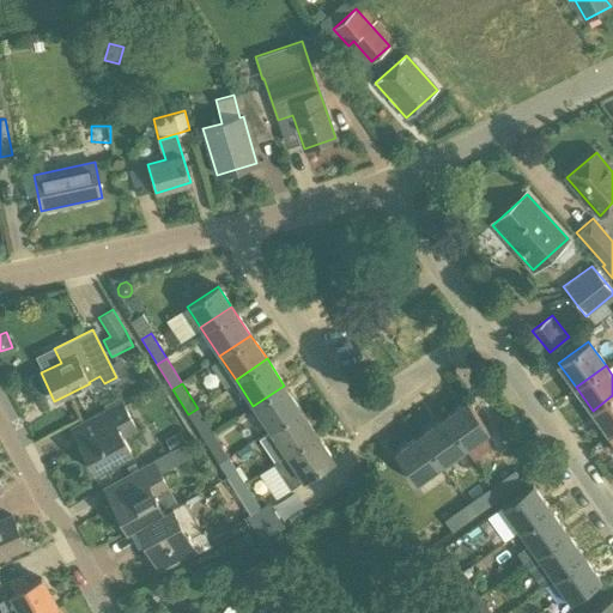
[(269,431),(301,410),(284,386),(253,406),(269,431)]
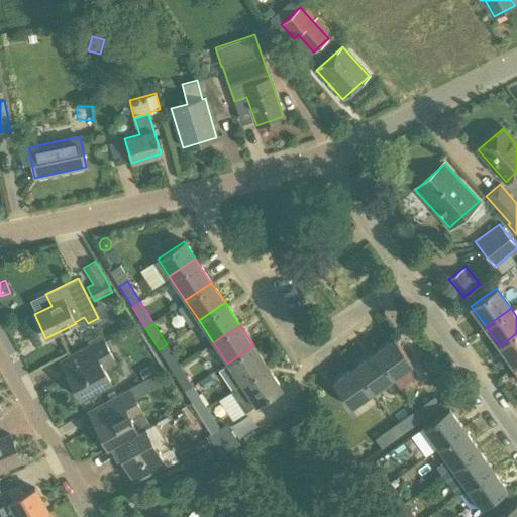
[(514,367),(516,365),(516,333),(500,346),(514,367)]
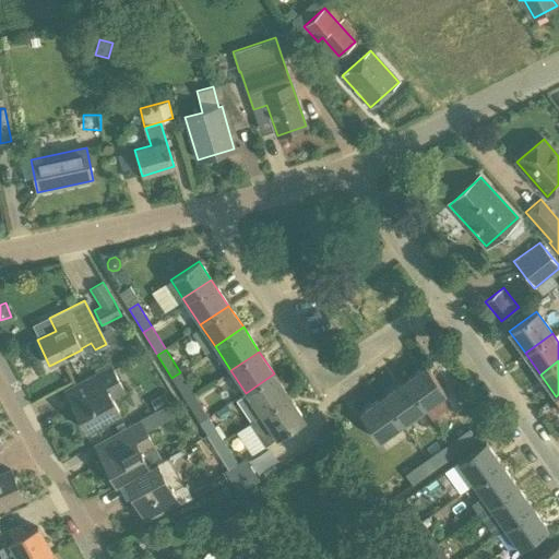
[(87,431),(120,413),(113,399),(125,392),(109,365),(74,384),(64,390),(87,431)]
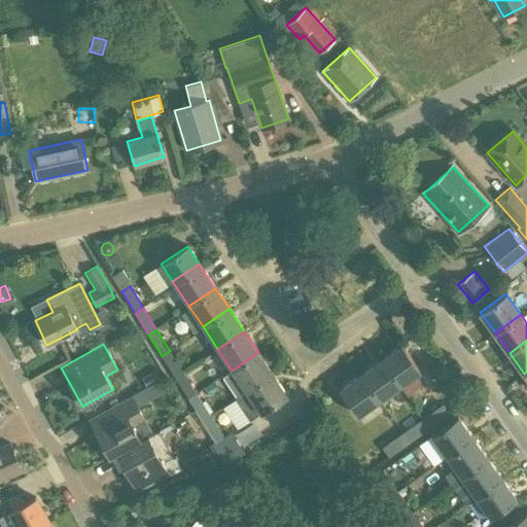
[(382,359),(400,385),(420,372),(401,345),(382,359)]
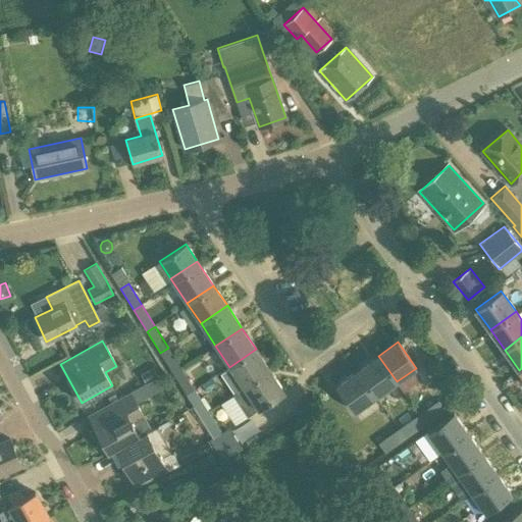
[(173,374),(181,368),(168,348),(160,353),(173,374)]
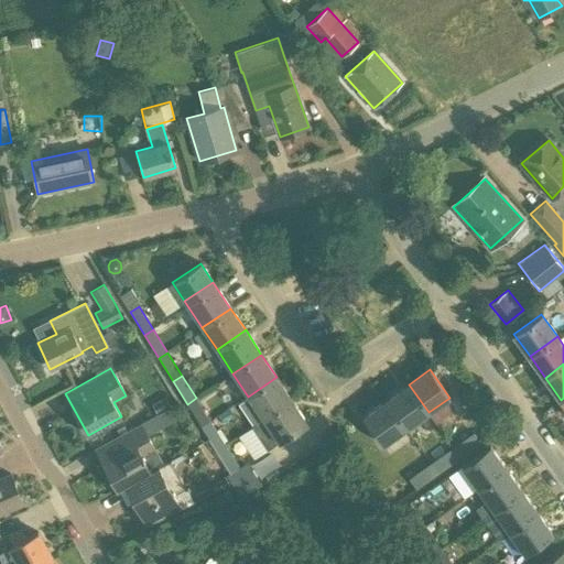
[(263,419),(292,400),(277,377),(248,397),(263,419)]
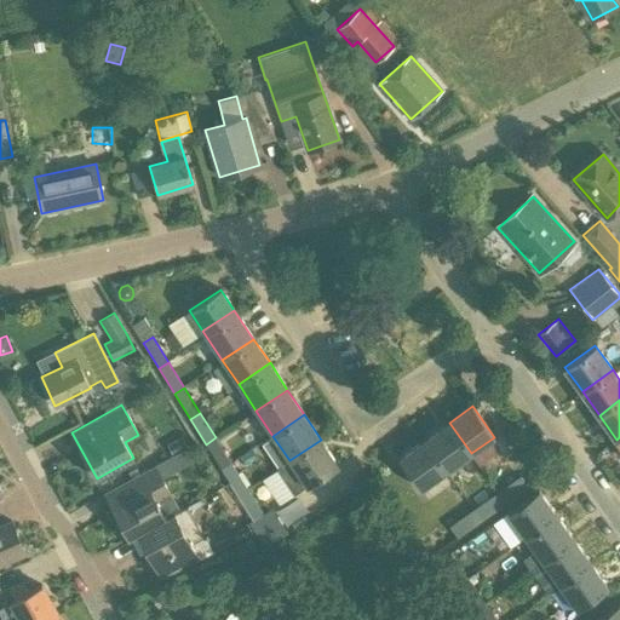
[(447,470),(471,453),(449,423),(425,440),(447,470)]
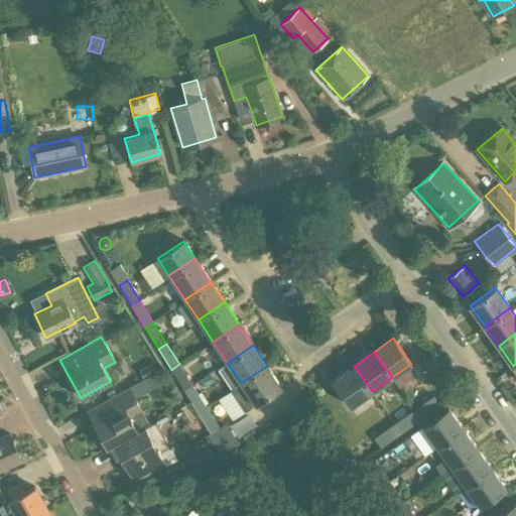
[(184,390),(192,385),(179,364),(171,370),(184,390)]
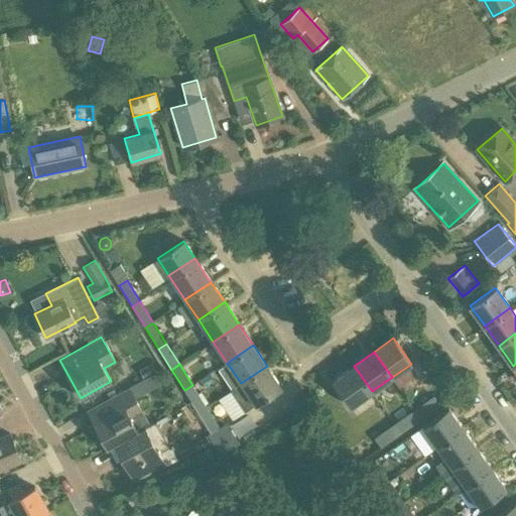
[(267,366),(241,383),(230,390),(244,411),(281,387),(267,366)]
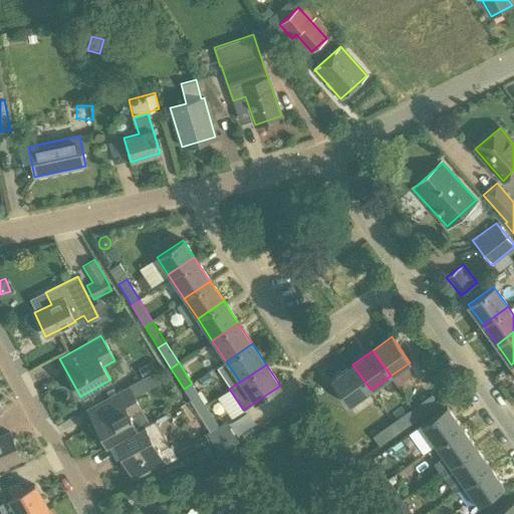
[(348,406),(370,390),(352,364),(330,379),(348,406)]
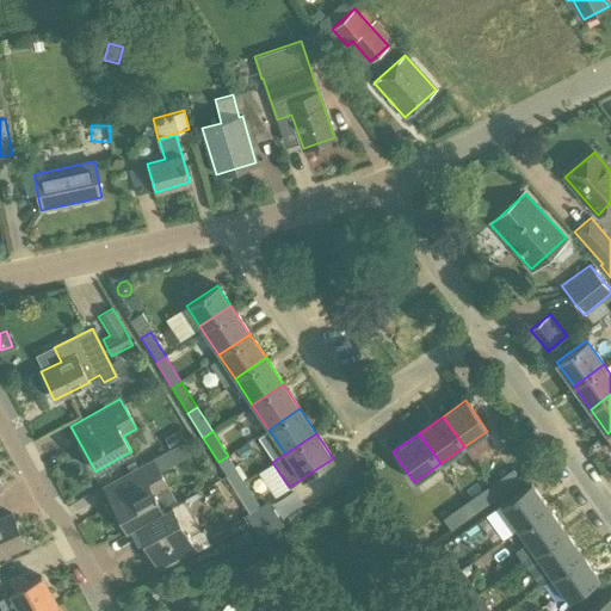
[(228,456),(218,462),(226,475),(234,488),(244,481),(228,456)]
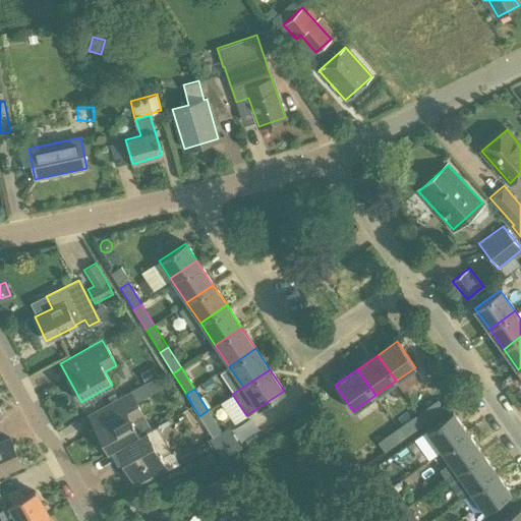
[(139,436),(138,435),(132,423),(143,417),(129,392),(88,414),(109,453),(116,449),(116,450),(137,438),(137,437),(139,436)]
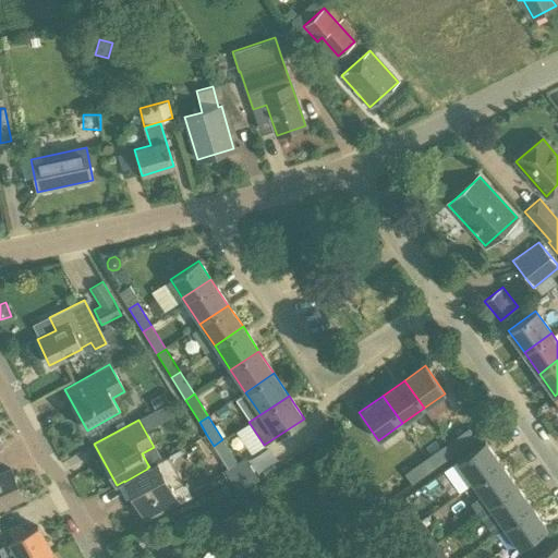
[(447,443),(455,453),(475,438),(468,427),(447,443)]
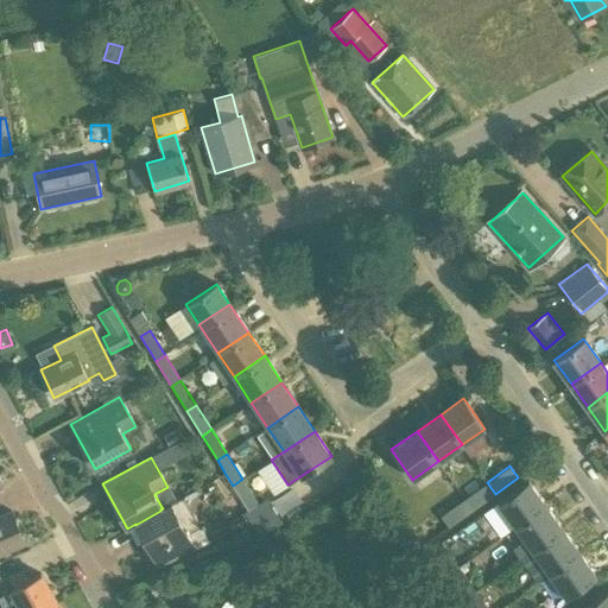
[(217,477),(225,489),(229,498),(238,493),(233,486),(225,473),(217,477)]
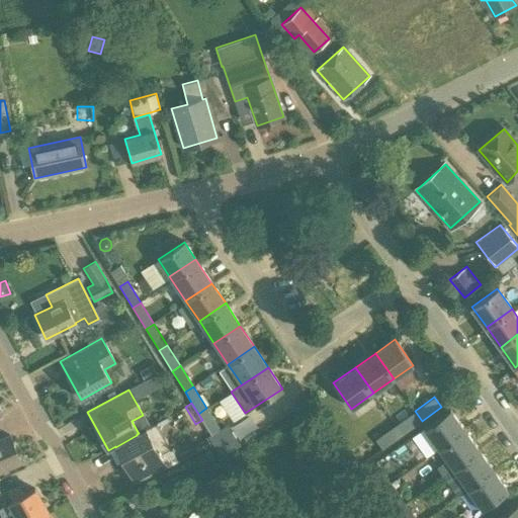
[(206,408),(198,414),(202,420),(211,435),(207,437),(208,437),(217,450),(221,457),(240,445),(227,425),(220,429),(206,408)]
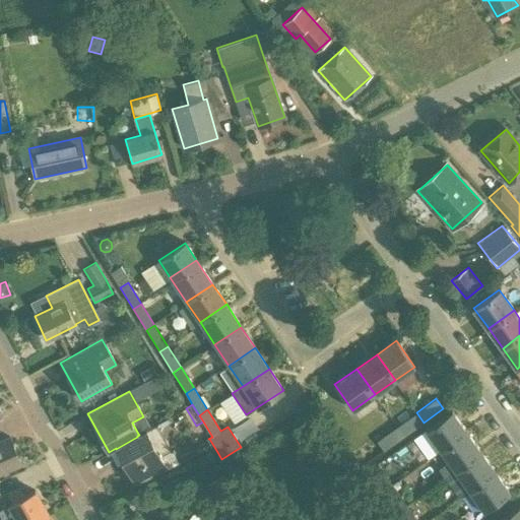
[(441,450),(466,432),(451,411),(426,430),(441,450)]
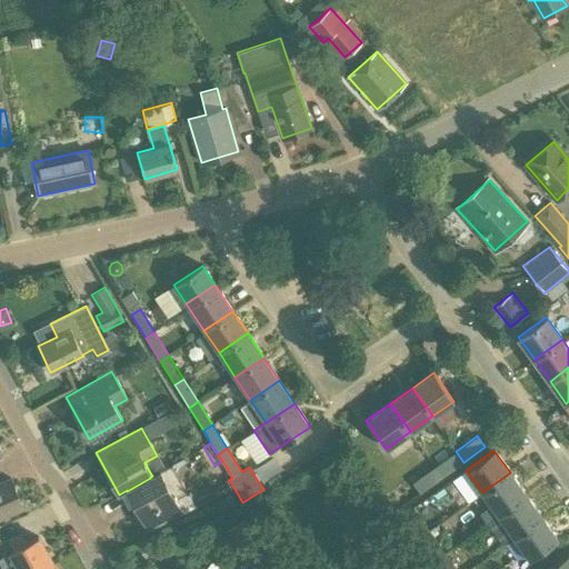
[(441,478),(463,462),(456,451),(433,467),(441,478)]
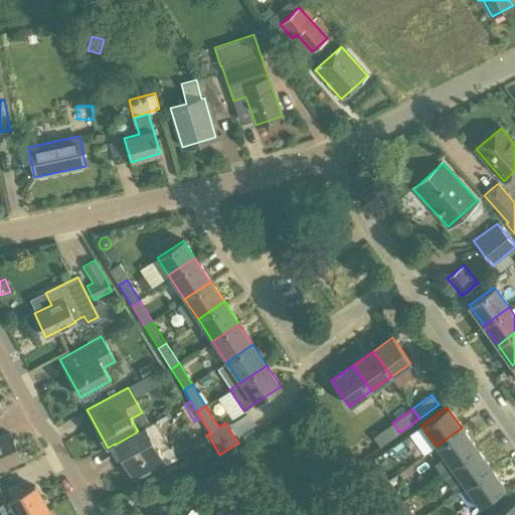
[(136,433),(115,445),(135,481),(164,465),(158,452),(169,446),(155,419),(137,430),(138,431),(136,432),(136,433)]
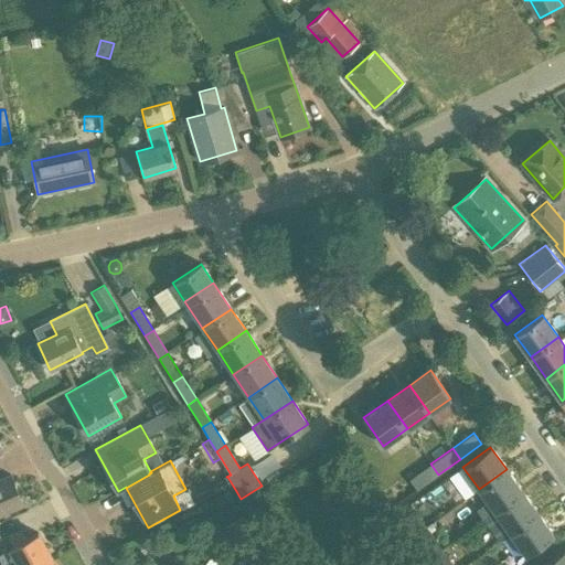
[(417,490),(438,475),(430,464),(409,479),(417,490)]
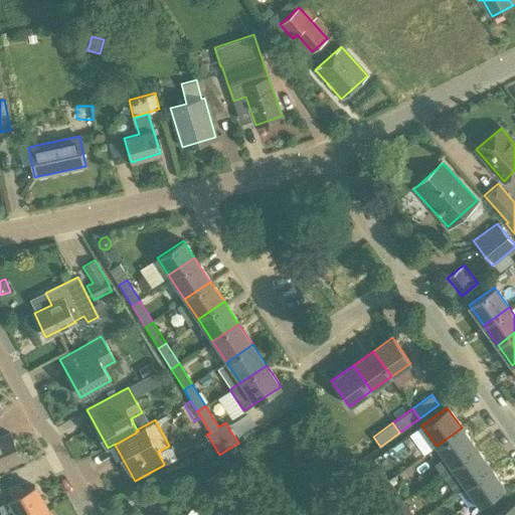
[(451,466),(476,448),(462,427),(437,446),(445,457),(434,464),(441,473),(451,466)]
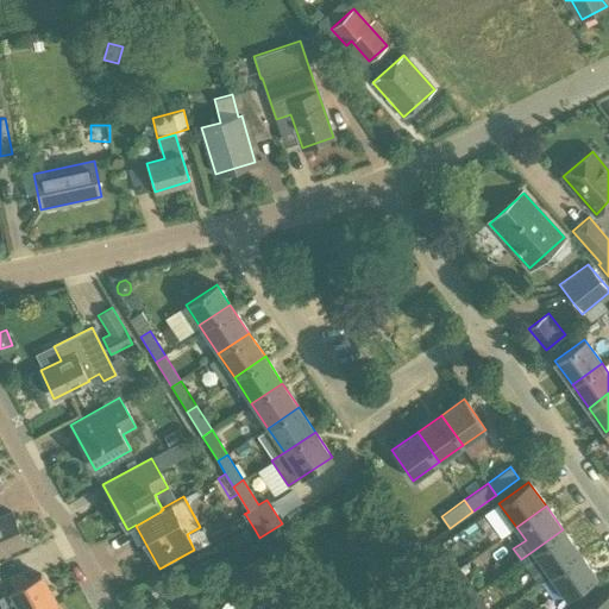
[(0,554),(25,544),(11,512),(0,516),(0,554)]
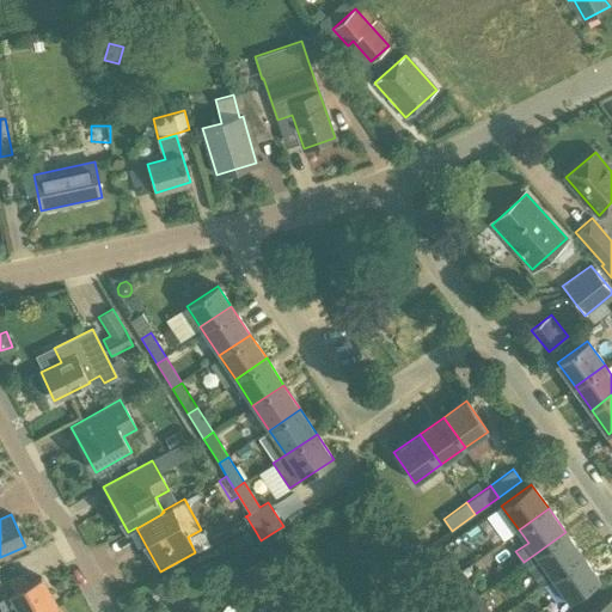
[(565,532),(536,554),(551,575),(581,554),(565,532)]
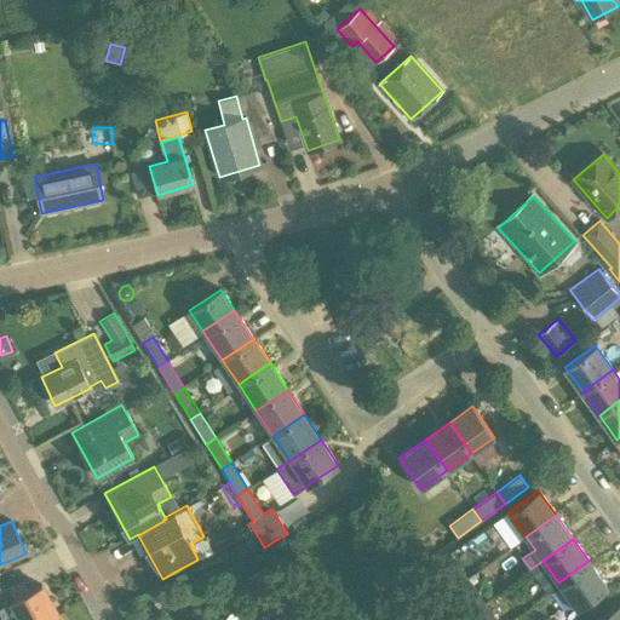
[(457,587),(469,579),(452,554),(440,562),(457,587)]
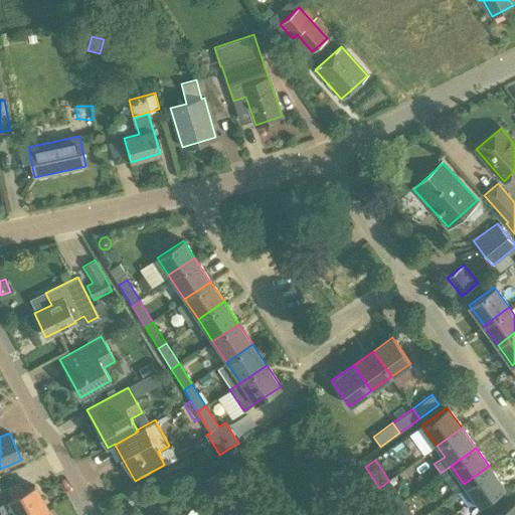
[(489,466),(464,484),(480,506),(505,489),(489,466)]
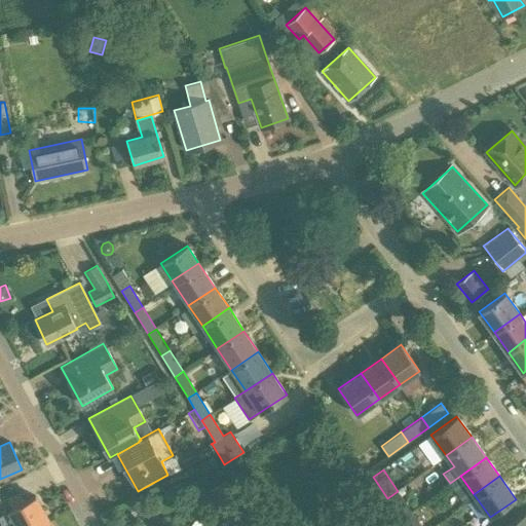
[(403,520),(413,514),(398,491),(387,498),(403,520)]
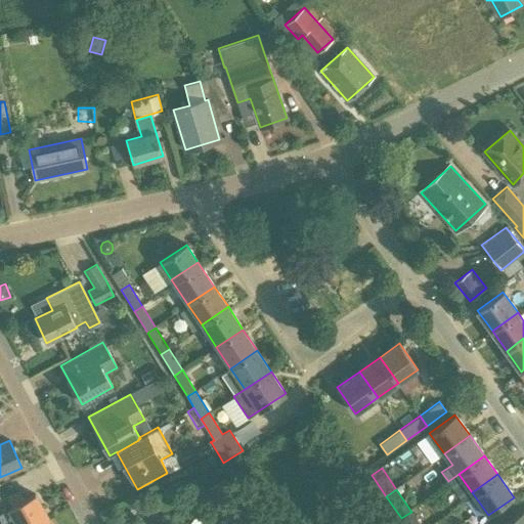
[(0,517),(3,523),(42,523),(49,521),(35,494),(10,508),(0,513),(0,517)]
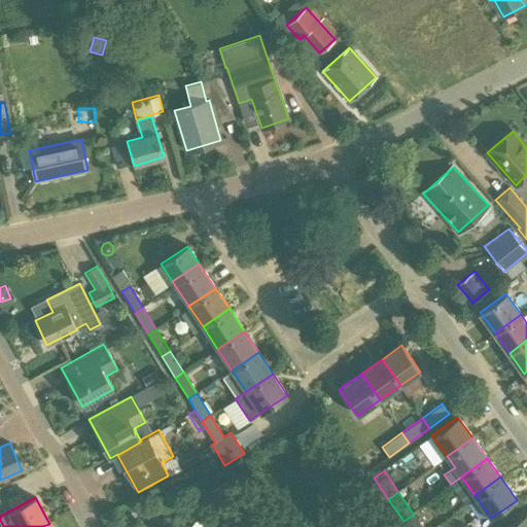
[(219,526),(250,526),(239,503),(214,516),(219,526)]
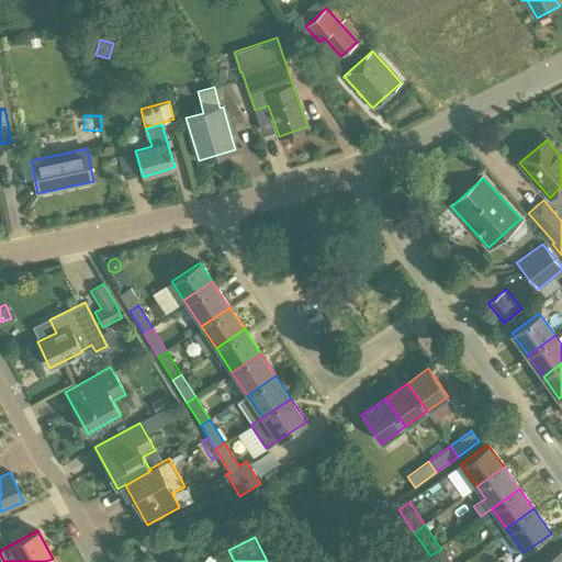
[(561,561),(561,548),(561,547),(540,561),(561,561)]
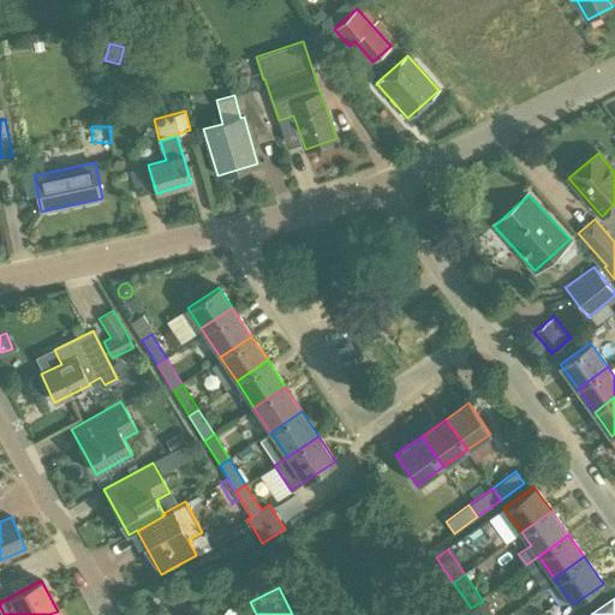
[(475,614),(493,614),(483,601),(471,608),(475,614)]
